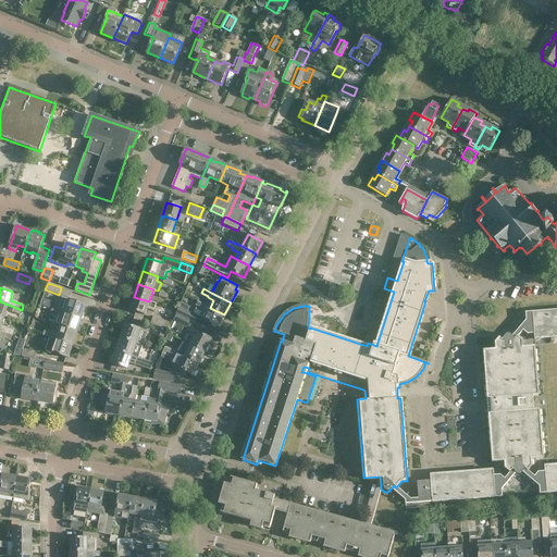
[(145,314),(147,307),(155,309),(156,304),(149,301),(134,297),(130,310),(145,314)]
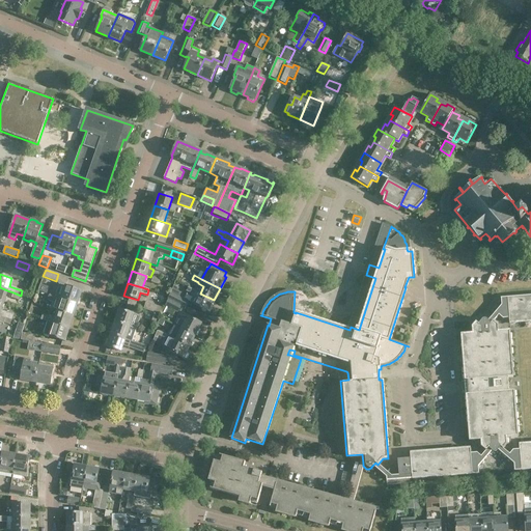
[(65,286),(63,292),(57,290),(55,297),(78,304),(82,291),(65,286)]
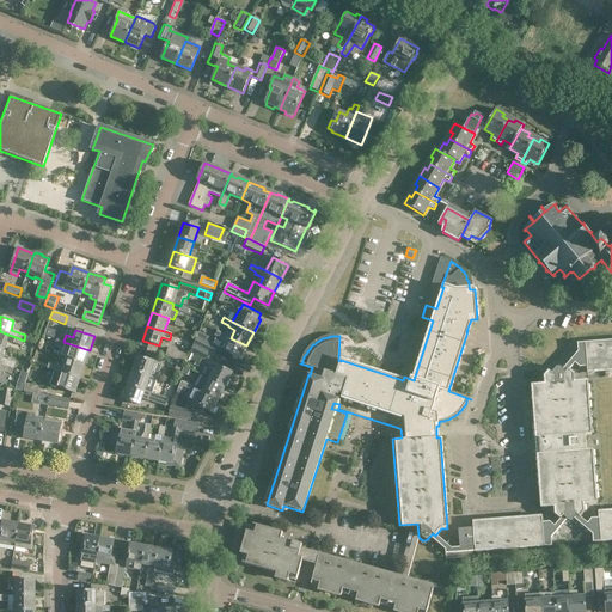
[(222,342),(219,349),(239,360),(246,346),(231,338),(216,331),(215,336),(221,340),(220,341),(222,342)]
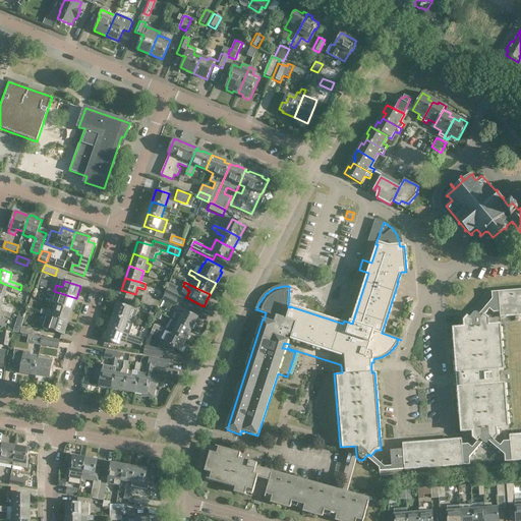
[(168,287),(165,293),(178,300),(182,302),(185,296),(176,291),(168,287)]
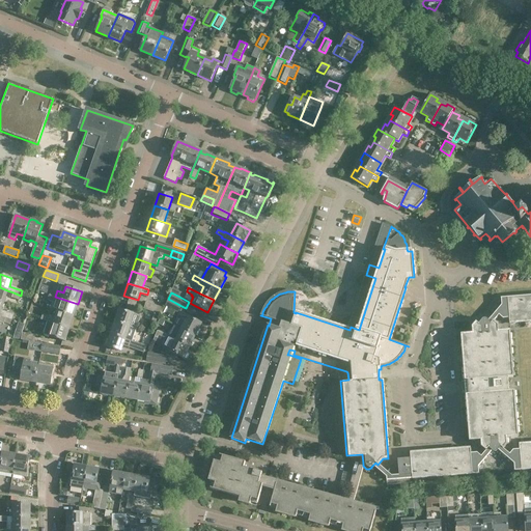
[(55,297),(49,295),(47,300),(53,302),(50,308),(57,311),(74,316),(78,304),(55,297)]
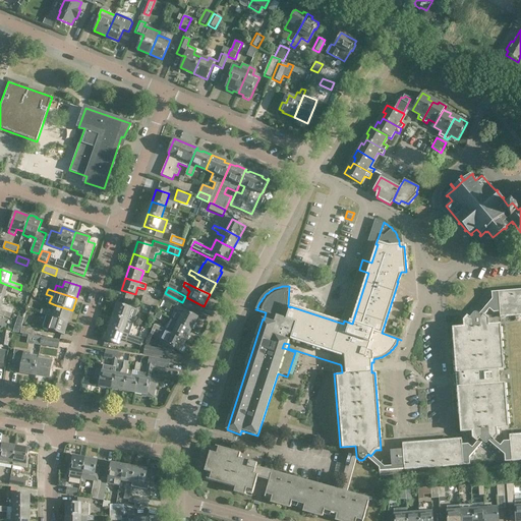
[(380,464),(382,465),(380,468),(380,471),(379,471),(380,476),(402,474),(401,470),(470,465),(469,458),(483,443),(484,444),(485,444),(486,444),(487,443),(504,455),(505,462),(520,460),(520,435),(509,437),(510,441),(504,442),(500,446),(494,441),(497,436),(501,436),(501,428),(508,428),(505,384),(500,384),(499,370),(504,369),(500,325),(493,326),(491,319),(488,316),(491,313),(494,314),(500,314),(500,316),(520,314),(520,290),(491,292),(491,293),(493,299),(478,315),(477,314),(477,313),(476,313),(475,313),(474,314),(470,319),(468,316),(464,322),(460,322),(461,329),(454,329),(457,373),(459,373),(460,386),(460,387),(458,387),(462,431),(469,431),(470,438),(474,438),(478,442),(472,448),(468,444),(462,445),(462,440),(403,445),(403,450),(391,451),(392,459),(384,459),(380,464)]
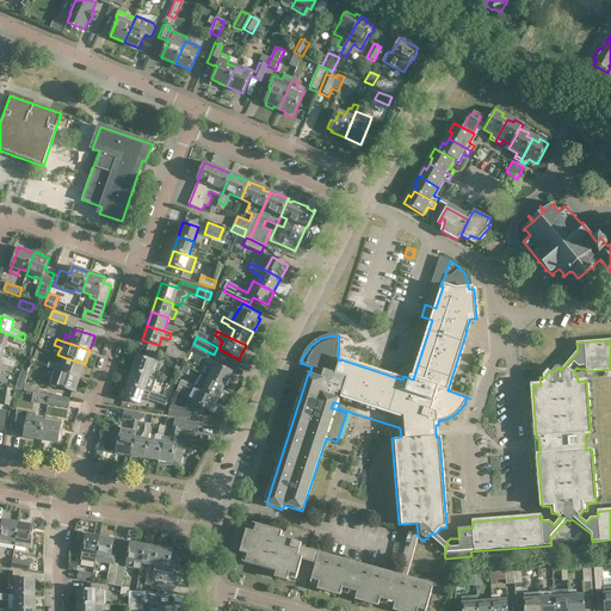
[(193,344),(190,352),(204,359),(209,352),(193,344)]
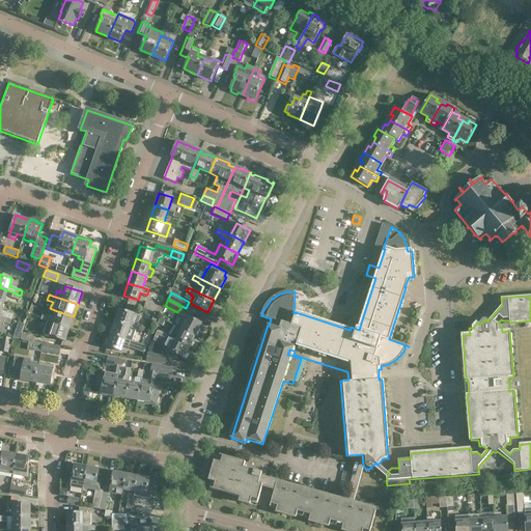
[(14,315),(7,312),(1,310),(3,303),(0,302),(0,315),(12,319),(14,315)]
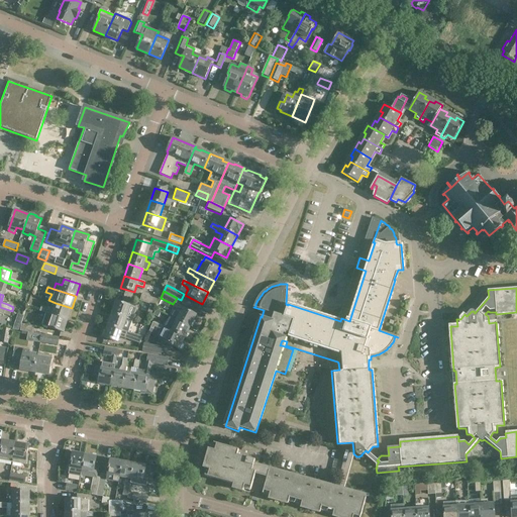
[(139,301),(158,306),(160,300),(142,294),(139,301)]
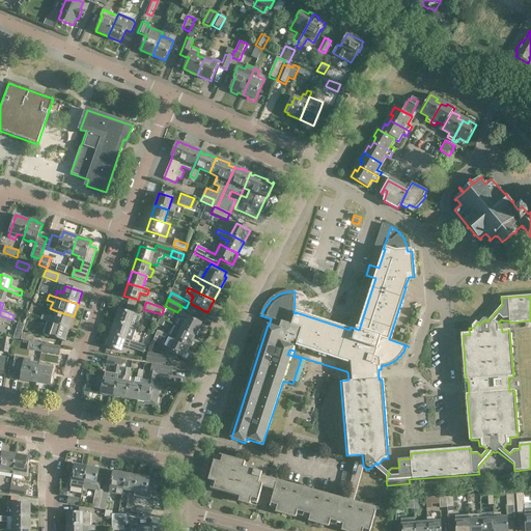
[(119,309),(115,322),(129,327),(135,329),(136,329),(140,316),(134,314),(119,309)]
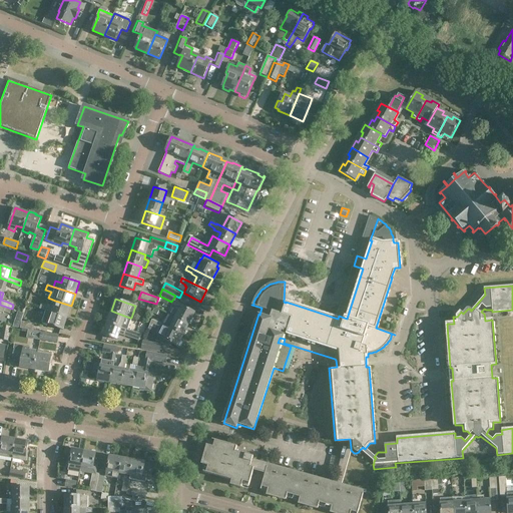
[(53,307),(48,305),(48,306),(42,304),(40,309),(51,313),(67,318),(71,306),(55,301),(53,307)]
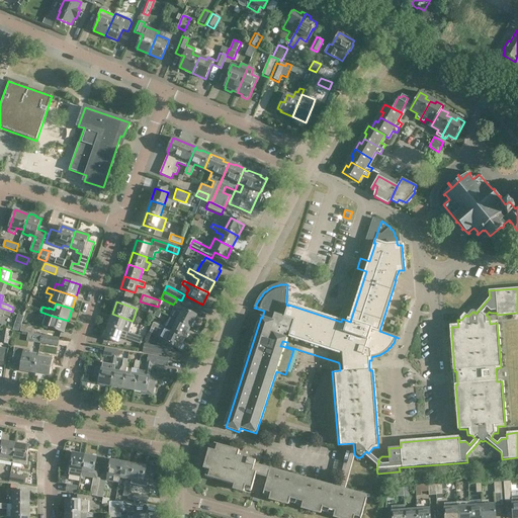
[(196,316),(176,305),(173,310),(176,311),(173,318),(178,320),(190,327),(196,316)]
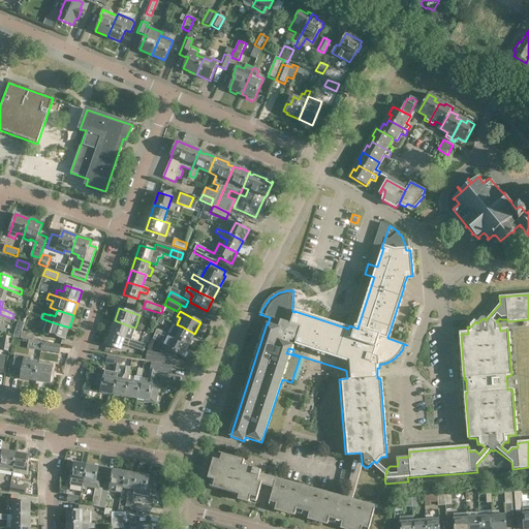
[(12,318),(0,314),(0,320),(4,322),(4,321),(10,323),(12,318)]
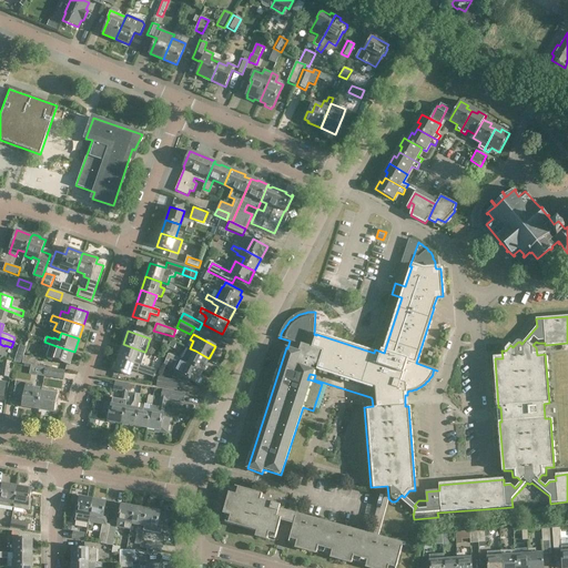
[(138,350),(123,344),(119,357),(133,363),(138,350)]
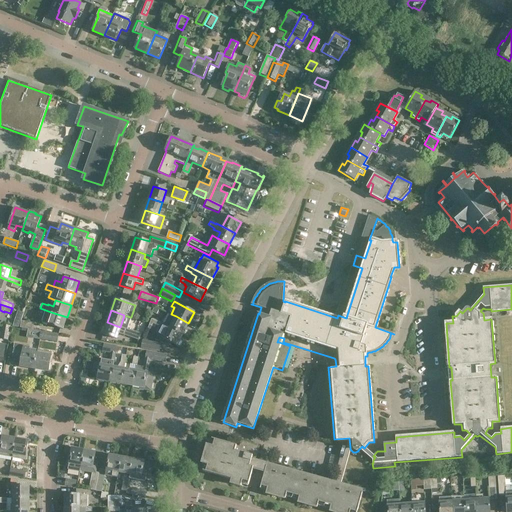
[(63,329),(67,317),(51,312),(47,324),(63,329)]
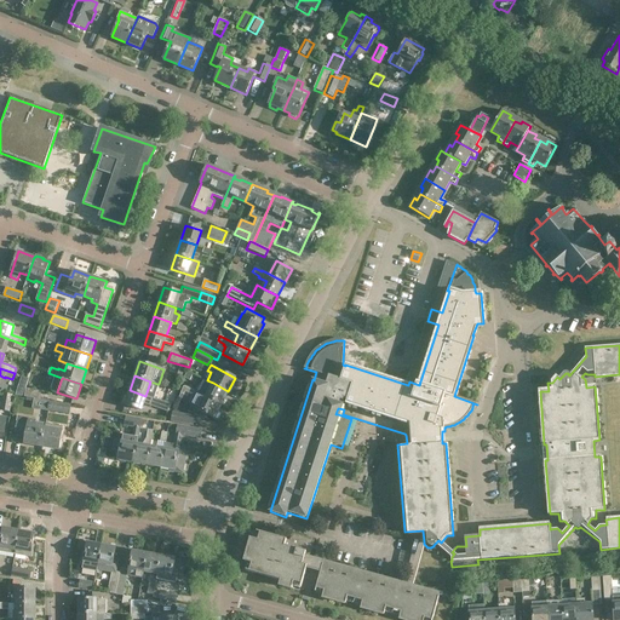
[(213,383),(206,396),(222,405),(228,391),(213,383)]
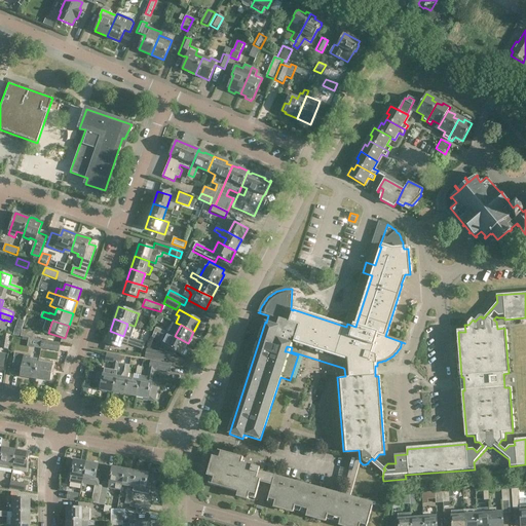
[(156,329),(153,334),(159,337),(160,334),(167,338),(163,345),(161,349),(163,350),(174,355),(175,351),(182,354),(188,343),(175,336),(163,331),(162,331),(158,329),(156,329)]
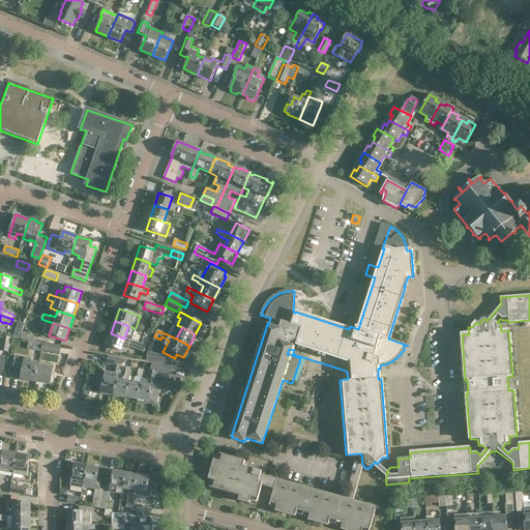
[(22,341),(35,343),(36,335),(23,332),(22,341)]
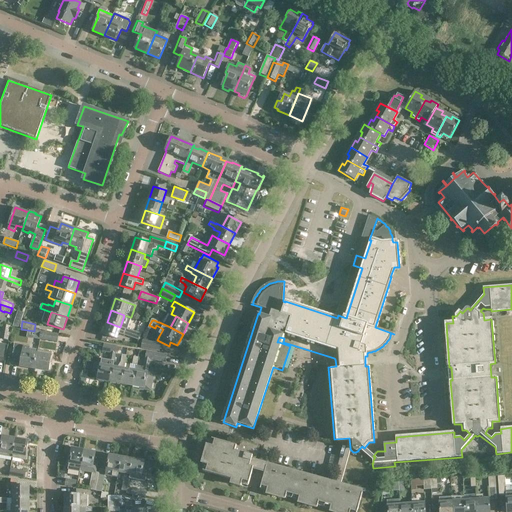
[(126,329),(120,327),(107,322),(103,334),(116,339),(118,333),(124,335),(125,333),(126,329)]
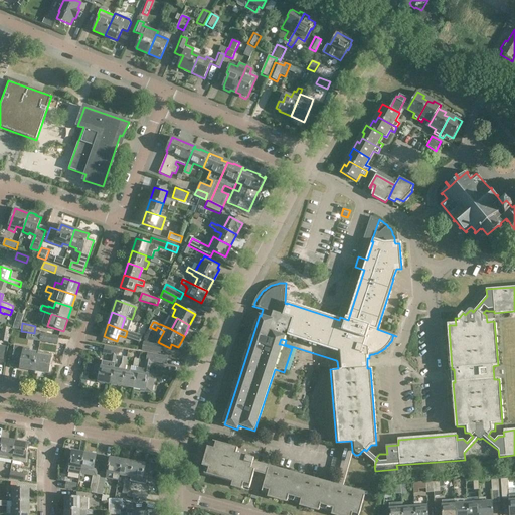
[(3,327),(1,340),(8,342),(10,328),(3,327)]
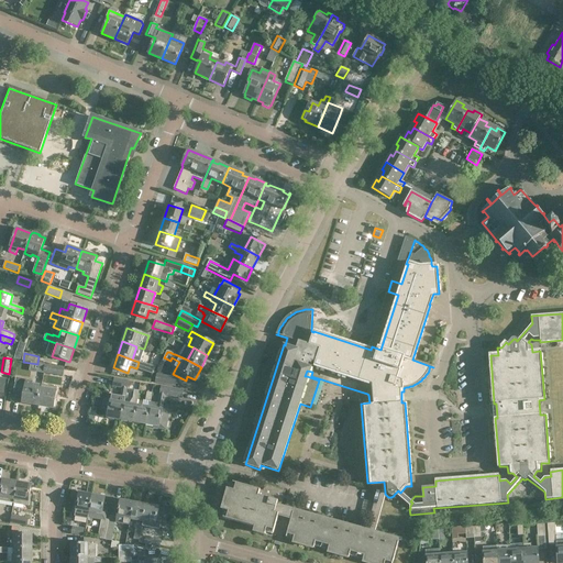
[(64,368),(45,365),(44,373),(63,376),(64,368)]
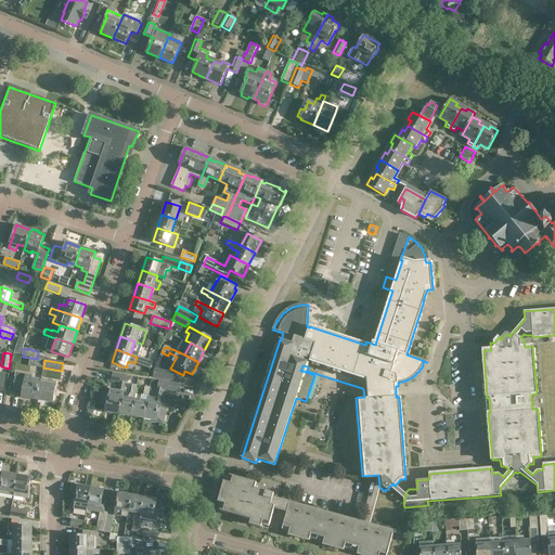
[(173,373),(154,370),(153,377),(172,381),(173,373)]
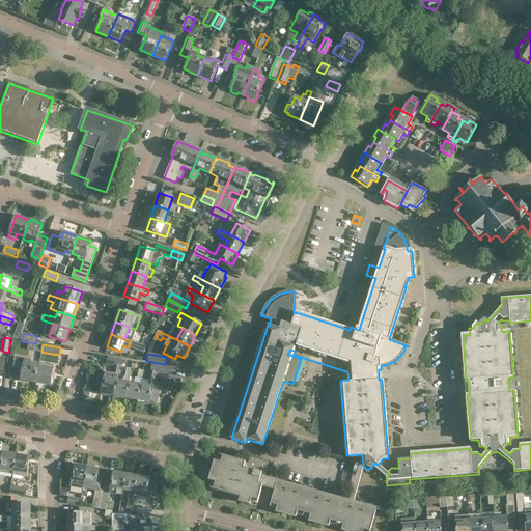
[(16,356),(12,372),(22,374),(21,380),(35,383),(36,378),(38,367),(39,363),(30,361),(24,360),(25,358),(16,356)]
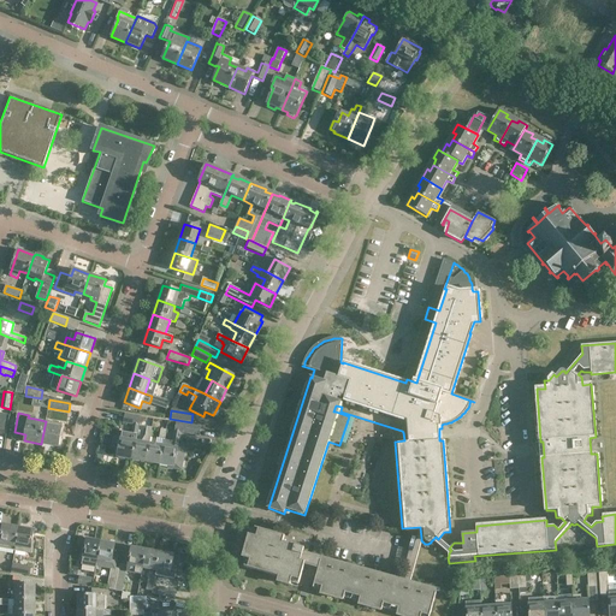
[(132,460),(136,442),(140,416),(125,414),(124,422),(134,425),(131,433),(122,431),(119,448),(117,448),(116,455),(118,455),(118,457),(132,460)]
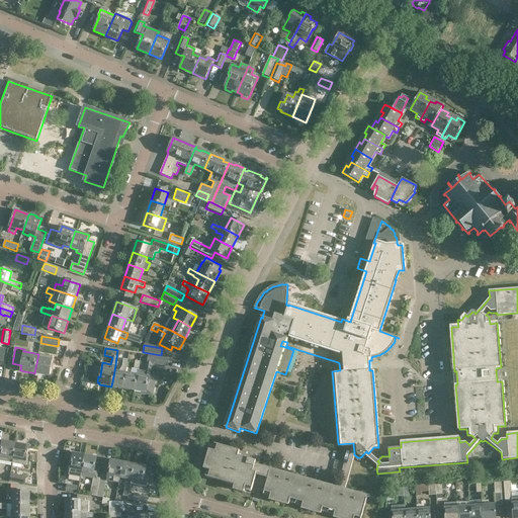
[(34,373),(50,375),(52,360),(53,356),(47,355),(46,359),(37,358),(34,373)]
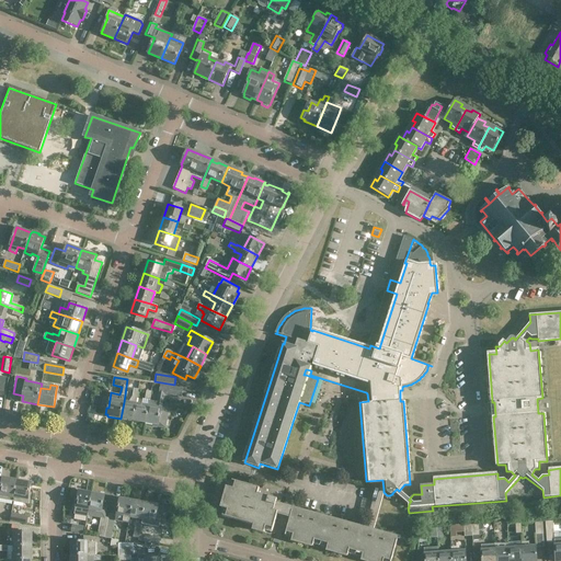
[(149,407),(146,423),(146,424),(152,425),(152,424),(165,426),(169,410),(161,409),(164,393),(182,397),(183,388),(161,385),(158,402),(149,401),(149,407)]
